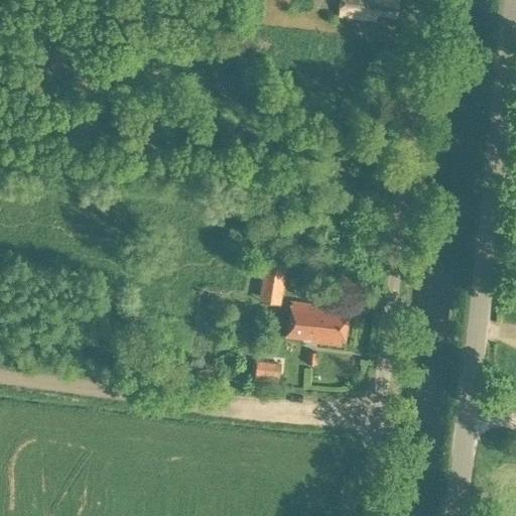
[(375,14),(395,16),(397,1),(393,0),(340,0),(339,15),(375,19),(375,14)]
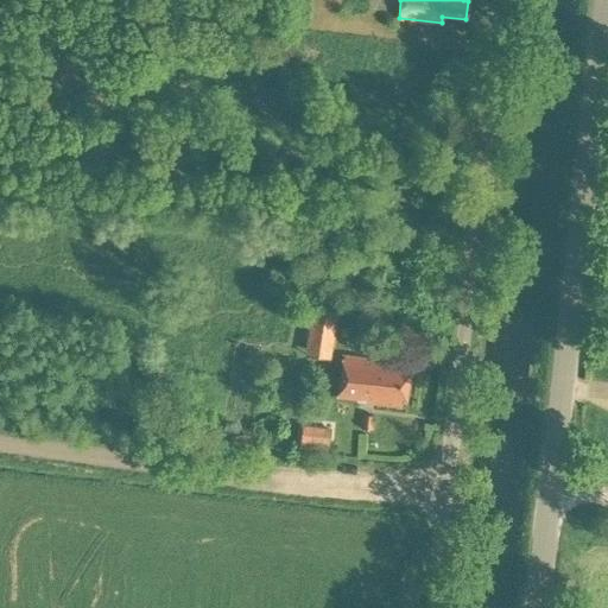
[(312,308),(306,346),(304,355),(330,360),(337,312),(312,308)]
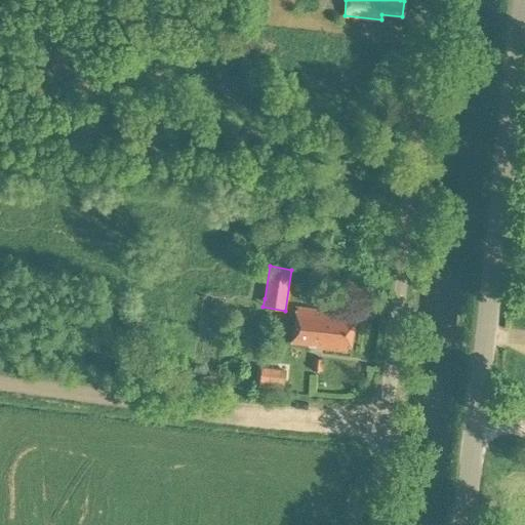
[(348,346),(350,346),(354,321),(331,318),(331,313),(294,308),(288,345),(348,352),(348,346)]
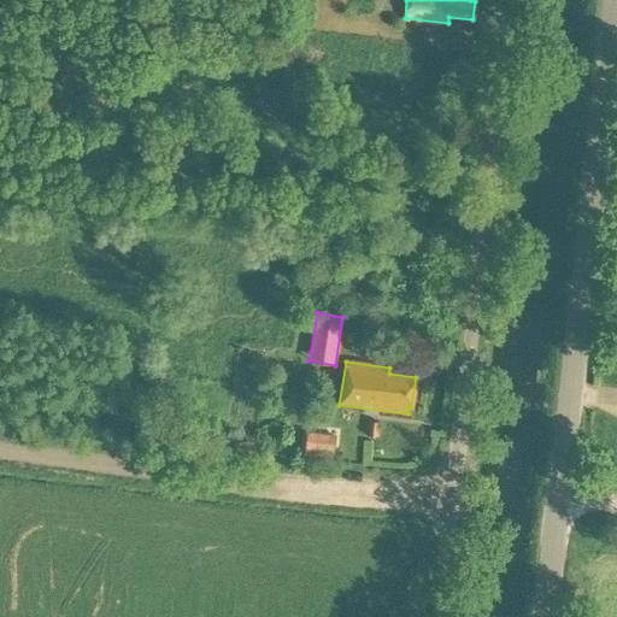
[(366,435),(376,436),(378,422),(368,421),(366,435)]
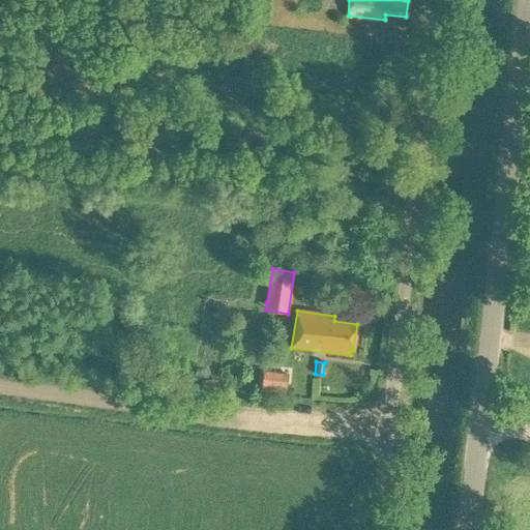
[(286,393),(289,374),(263,371),(261,390),(286,393)]
